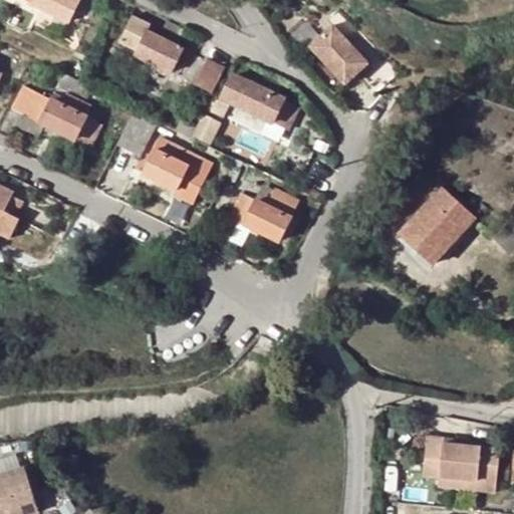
[(33,4),(70,23),(77,8),(80,0),(27,0),(34,3),(33,4)]
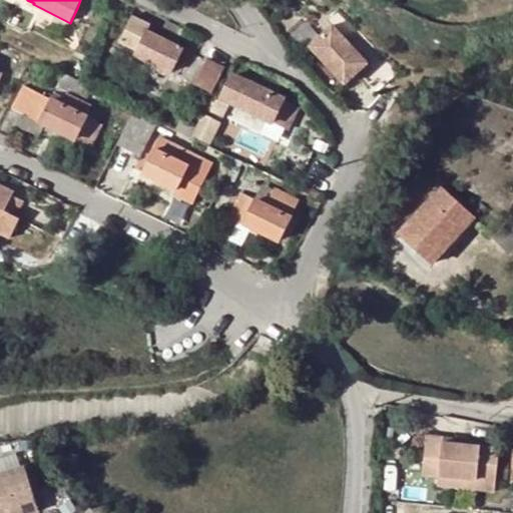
[(80,0),(77,8),(91,15),(98,0),(80,0)]
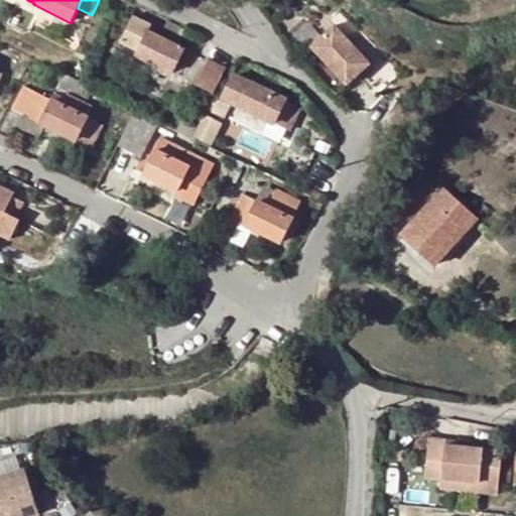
[(177,44),(184,29),(167,20),(164,27),(151,21),(150,23),(133,16),(120,42),(138,50),(135,55),(172,74),(185,48),(177,44)]
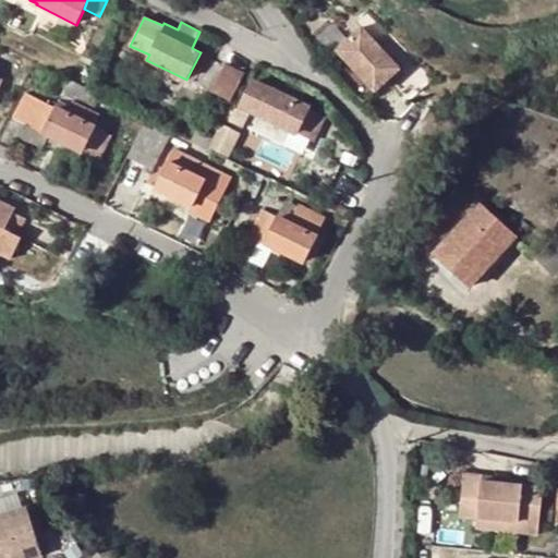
[(365,33),(341,55),(380,97),(404,74),(365,33)]
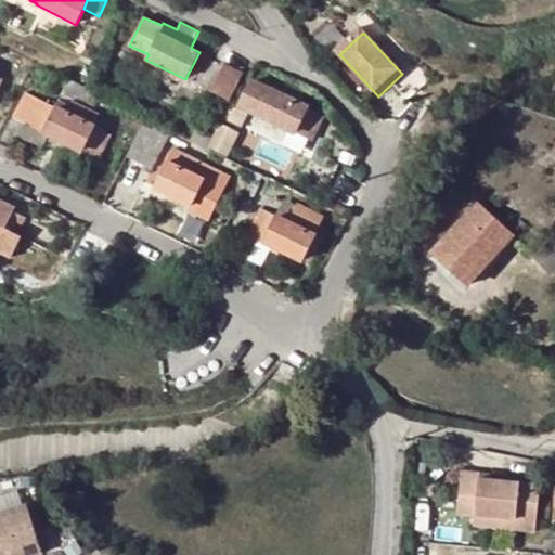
[(242,73),(223,64),(210,91),(230,100),(242,73)]
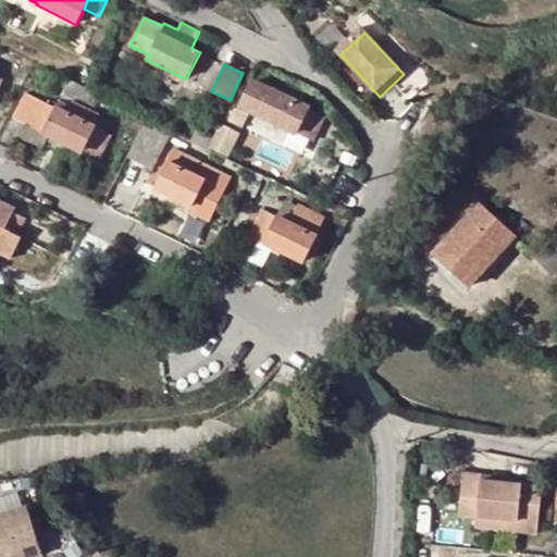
[(95,104),(98,95),(89,89),(66,79),(61,91),(85,103),(87,101),(95,104)]
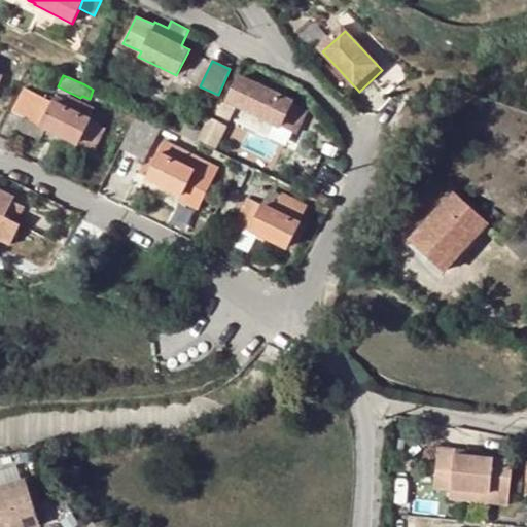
[(229,100),(275,121),(290,129),(297,132),(308,111),(292,104),(294,101),(286,97),(290,88),(268,77),(264,86),(240,75),(229,100)]
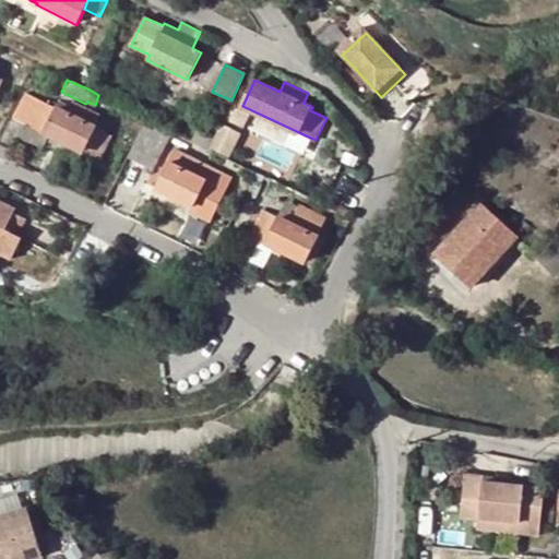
[(12,117),(25,123),(46,133),(98,158),(110,135),(92,127),(97,114),(72,102),(67,114),(23,93),(12,117)]
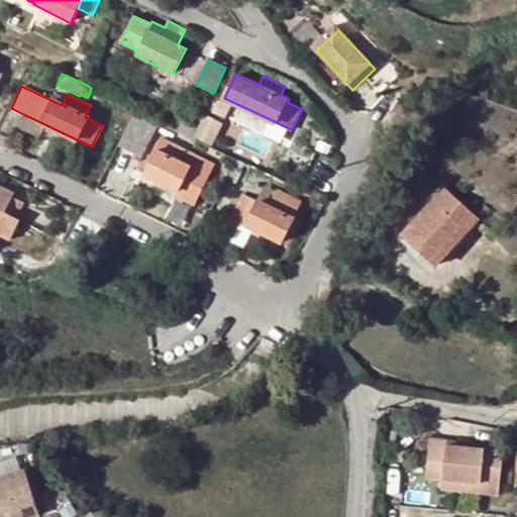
[(230,106),(214,98),(209,110),(224,118),(230,106)]
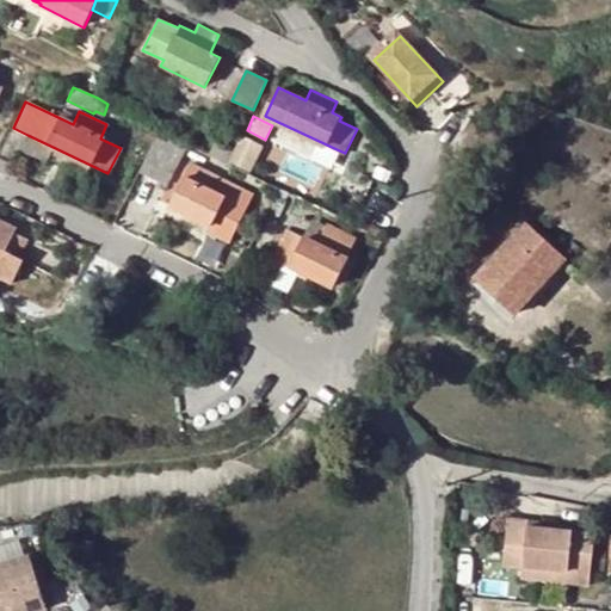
[(187,142),(159,129),(139,171),(167,184),(181,154),(187,142)]
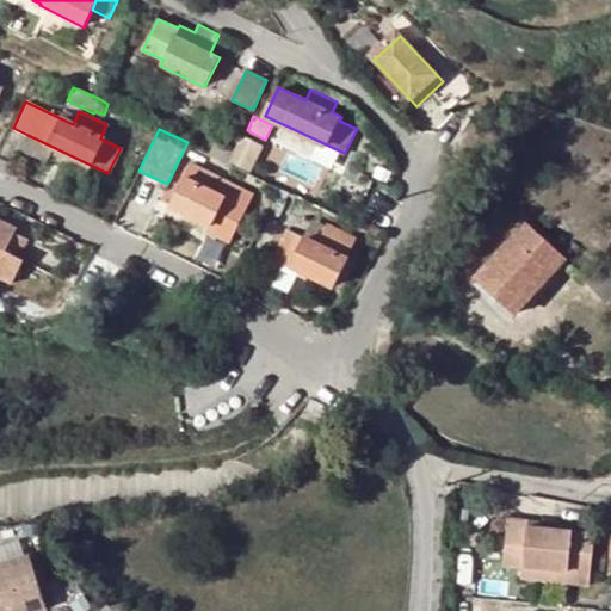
[(43,160),(50,146),(28,135),(25,140),(20,139),(17,148),(43,160)]
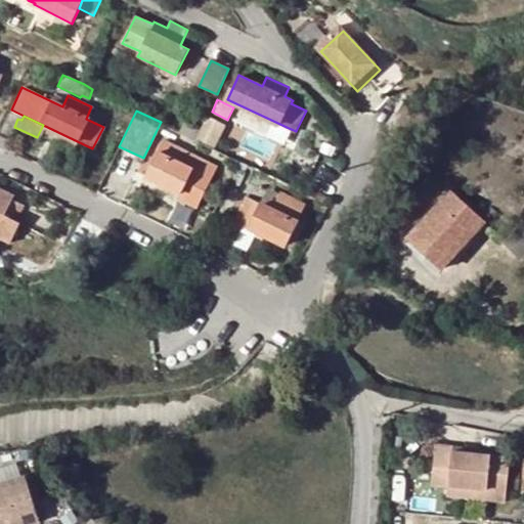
[(287,135),(289,128),(273,121),(270,128),(287,135)]
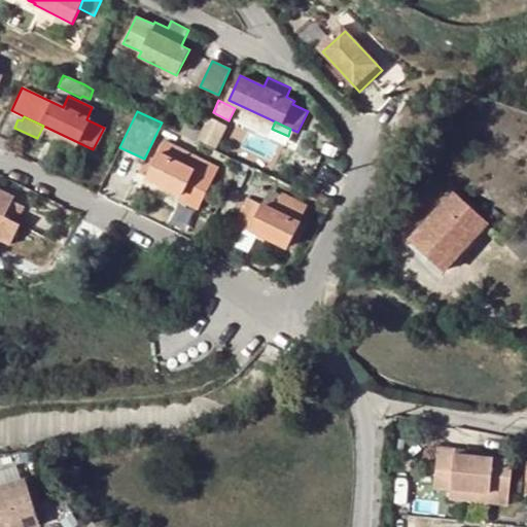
[(215,166),(163,140),(144,178),(180,195),(177,201),(196,210),(215,166)]
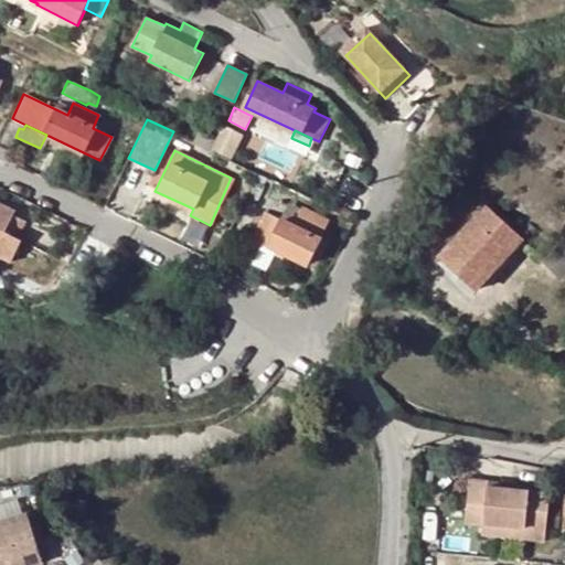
[(294,223),(300,209),(288,203),(280,217),(294,223)]
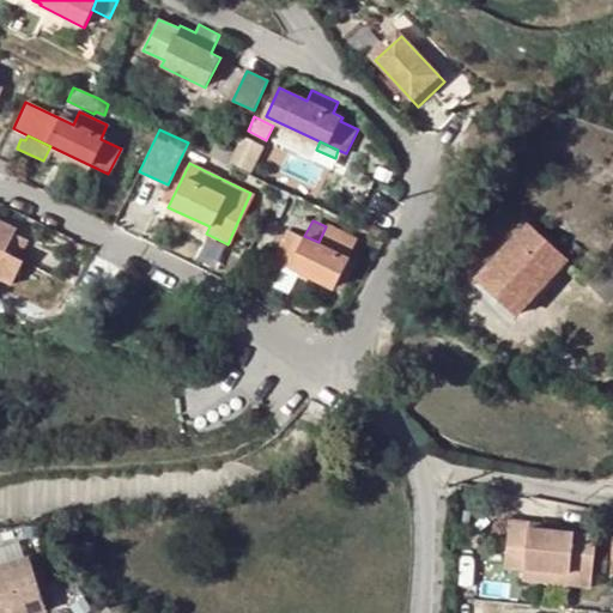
[(0,222),(0,249),(19,259),(28,240),(16,235),(17,230),(0,222)]
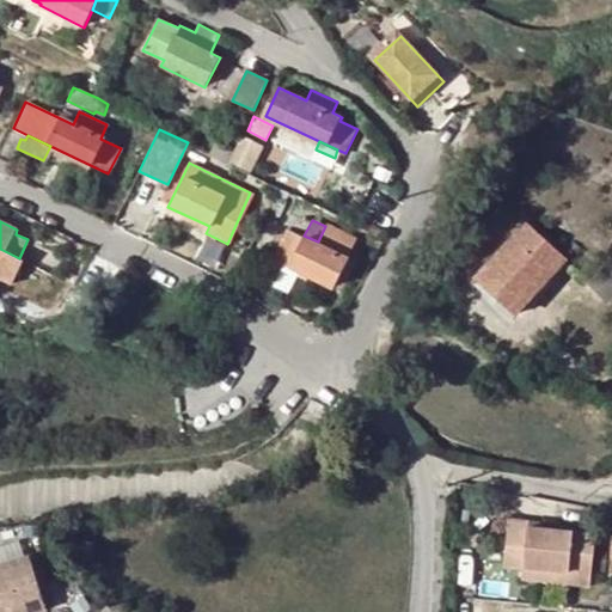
[(476,275),(516,314),(567,261),(525,221),(476,275)]
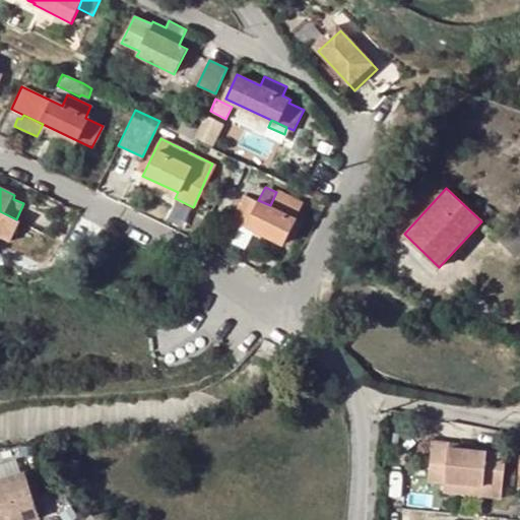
[(270,205),(258,200),(257,202),(243,196),(233,218),(282,243),(301,203),(276,192),(270,205)]
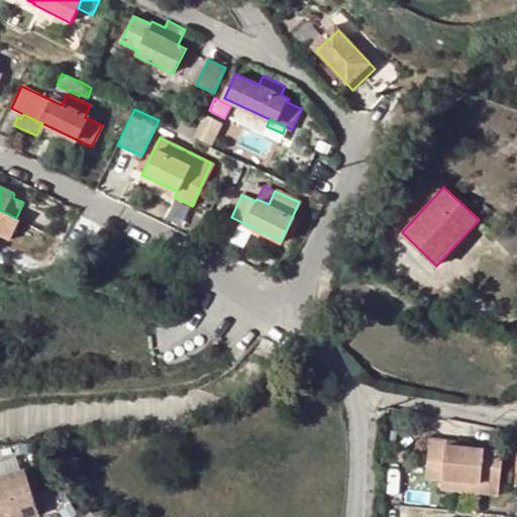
[(321,208),(324,202),(307,194),(304,200),(321,208)]
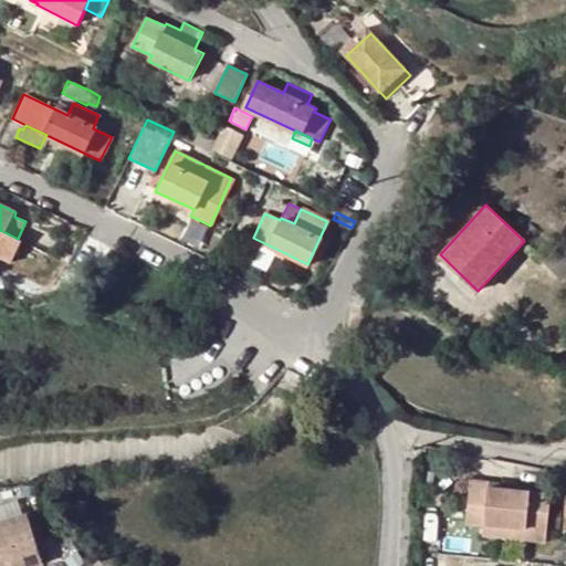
[(0,255),(12,261),(21,240),(18,239),(0,230),(0,255)]
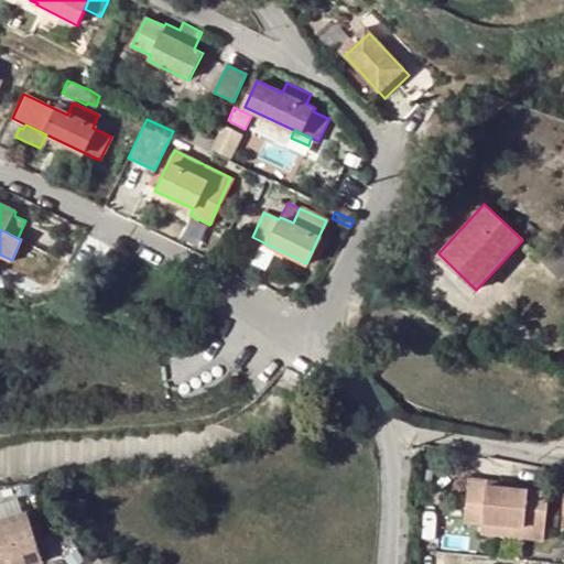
[(563,272),(563,239),(543,260),(560,277),(563,272)]
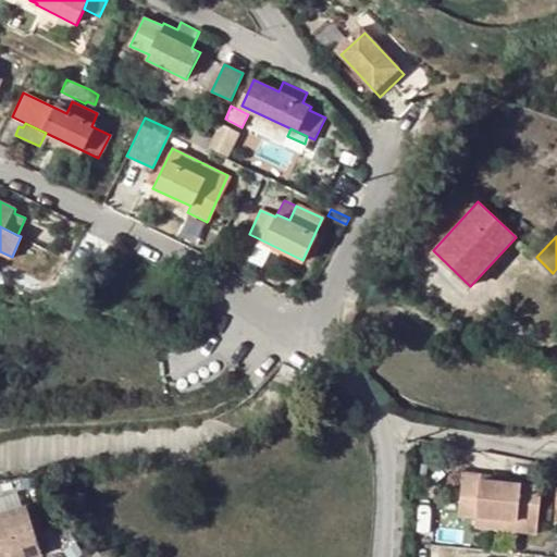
[(205,319),(198,316),(189,333),(197,336),(205,319)]
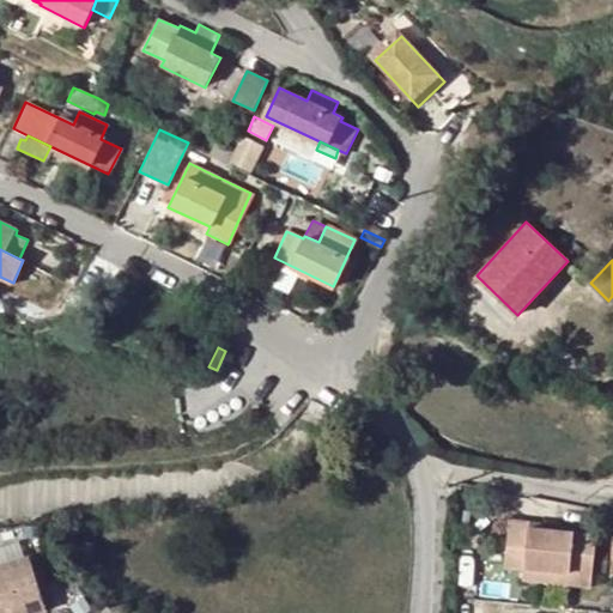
[(592,525),(569,522),(527,519),(528,508),(503,507),(499,554),(520,557),(588,562),(592,525)]
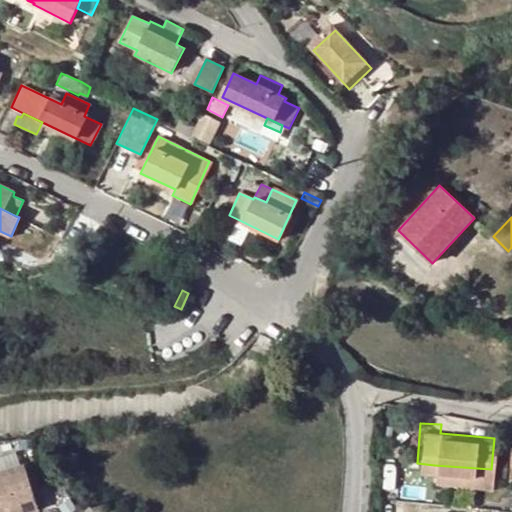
[(440,433),(475,436),(475,427),(441,424),(440,433)]
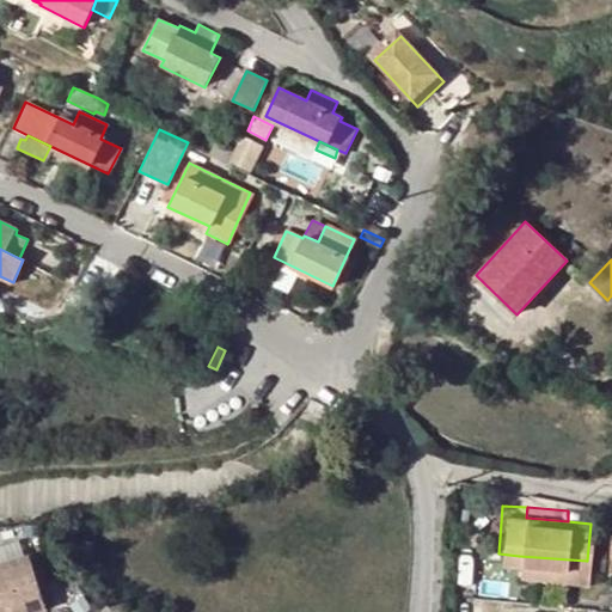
[(587,561),(519,556),(519,568),(544,570),(542,593),(561,594),(563,571),(586,573),(587,561)]
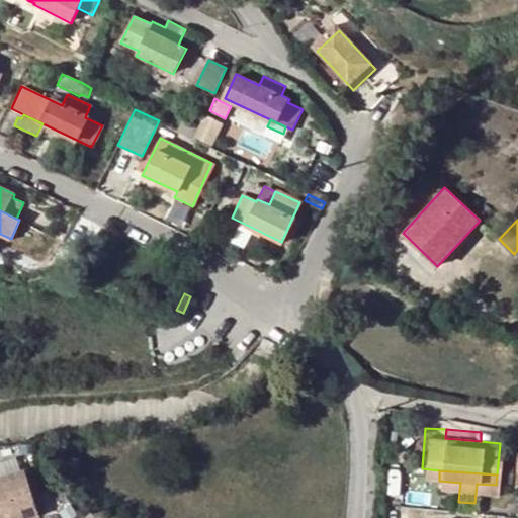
[(0,517),(0,516),(39,506),(30,475),(0,483),(0,517)]
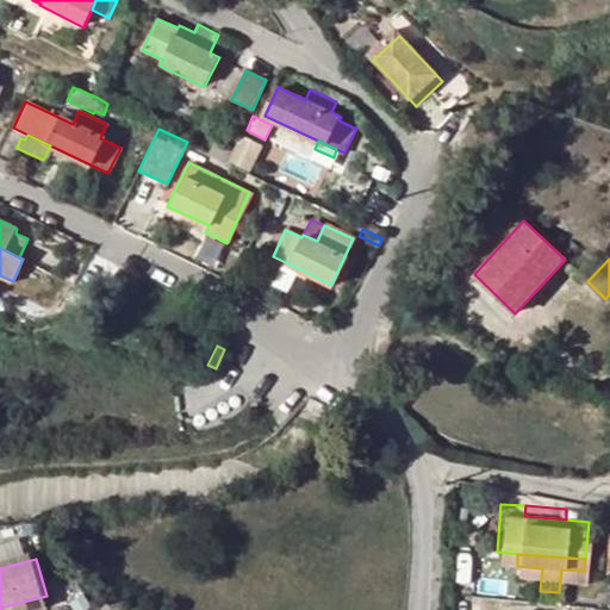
[(0,609),(50,609),(47,596),(0,608),(0,609)]
